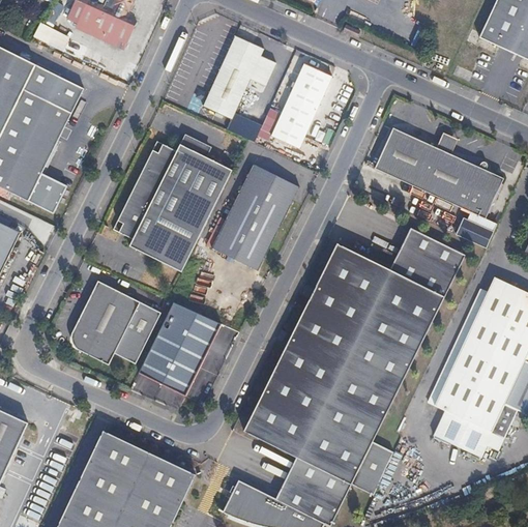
[(122,10),(108,4),(103,6),(89,0),(79,0),(70,20),(128,45),(139,22),(137,16),(128,12),(130,8),(124,6),(122,10)]
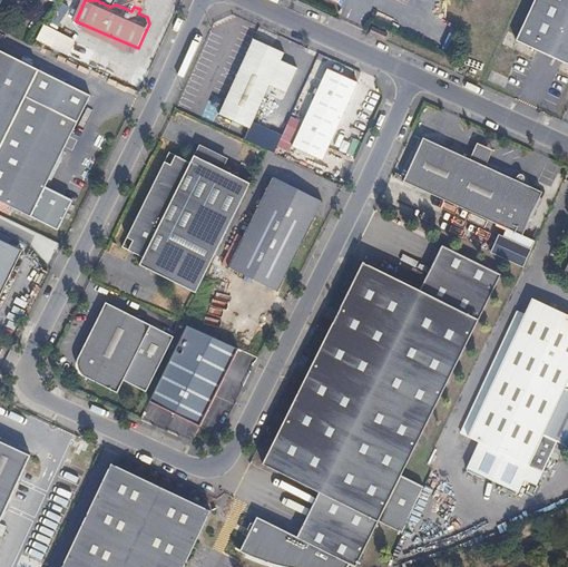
[(134,7),(140,9),(143,0),(127,0),(126,3),(134,7)]
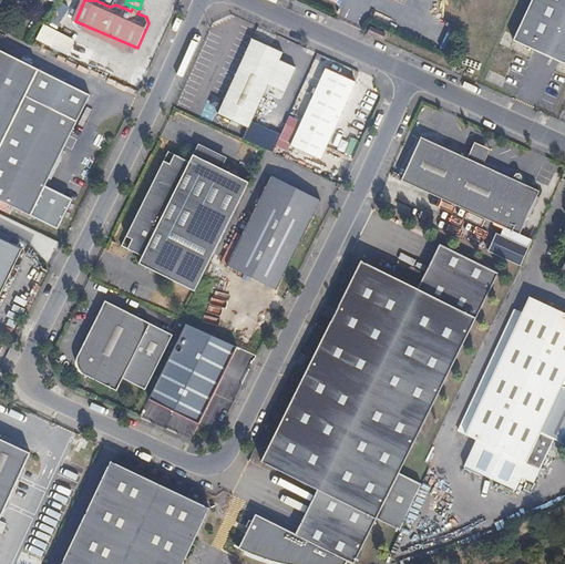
[(537,0),(519,41),(564,61),(564,0),(537,0)]
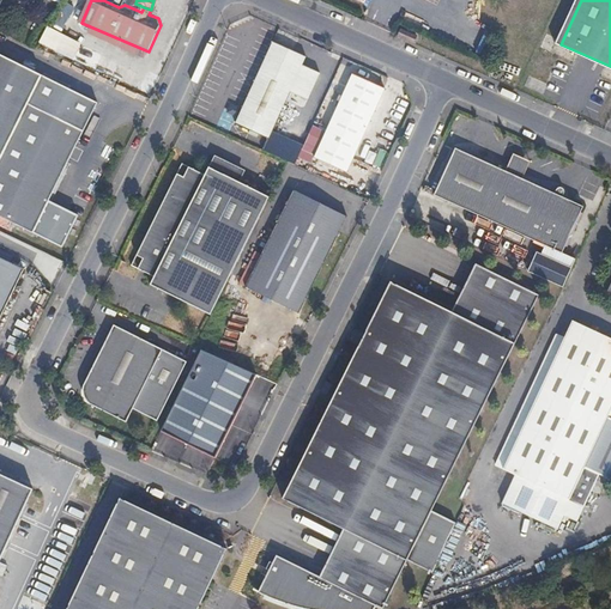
[(42,22),(32,41),(50,49),(60,30),(42,22)]
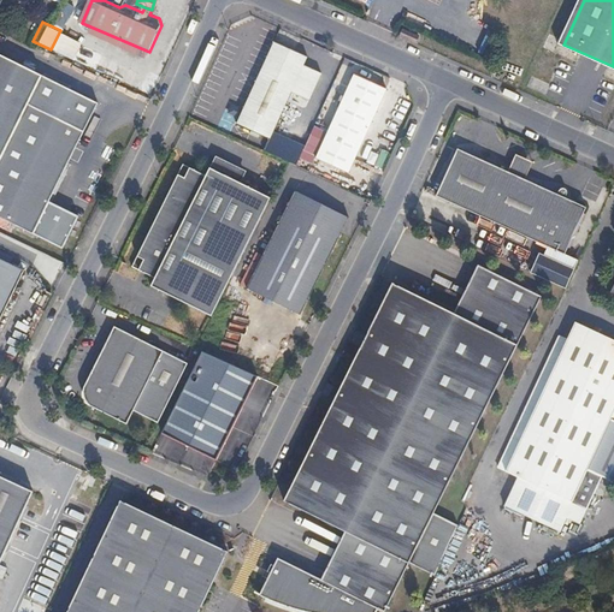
[(403,29),(400,37),(417,46),(420,37),(403,29)]
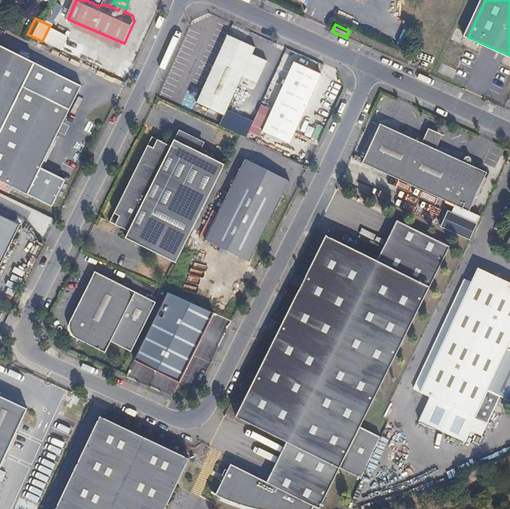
[(231,35),(199,104),(226,116),(244,78),(258,85),(269,62),(255,55),(258,49),(231,35)]
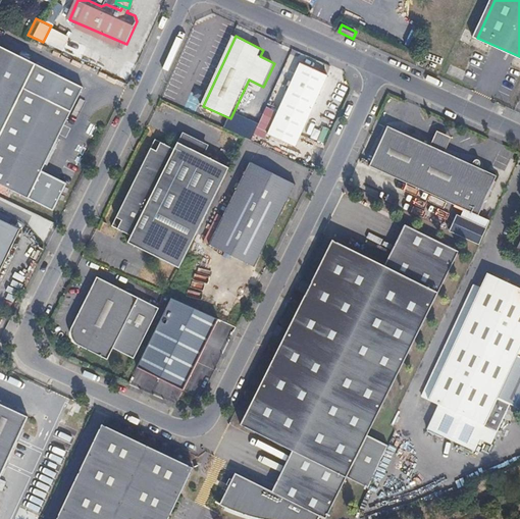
[(0,134),(36,63),(24,57),(0,45),(0,134)]
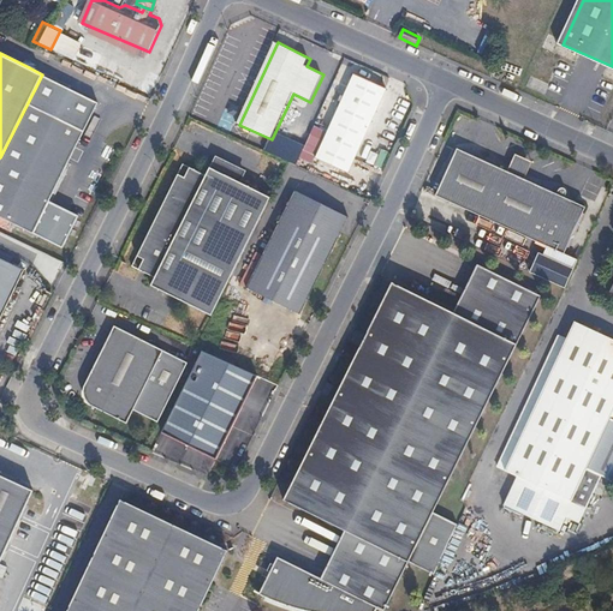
[(57,82),(42,75),(0,157),(0,215),(63,247),(79,215),(49,201),(99,102),(57,82)]
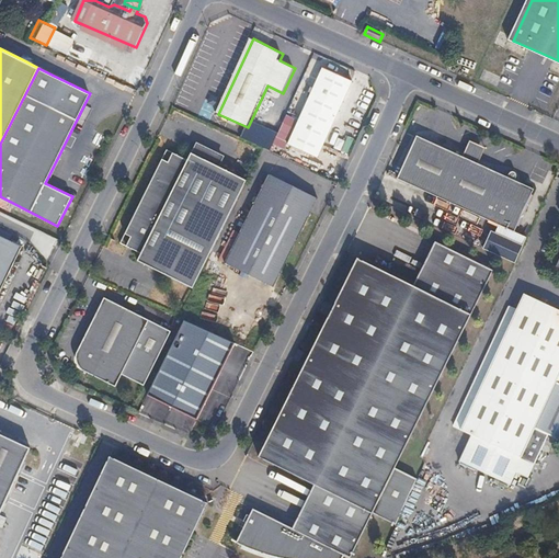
[(324,69),(289,145),(319,159),(354,84),(324,69)]
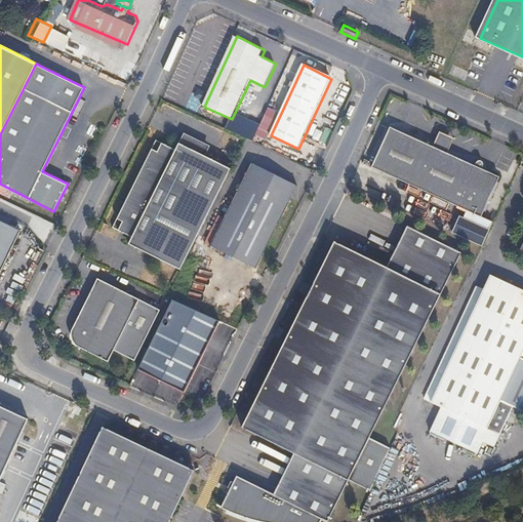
[(447,147),(434,141),(413,131),(392,120),(372,161),(410,179),(405,189),(425,198),(430,189),(448,197),(479,212),(499,173),(482,164),(483,162),(483,159),(482,157),(481,156),(478,156),(476,158),(475,161),(447,147)]
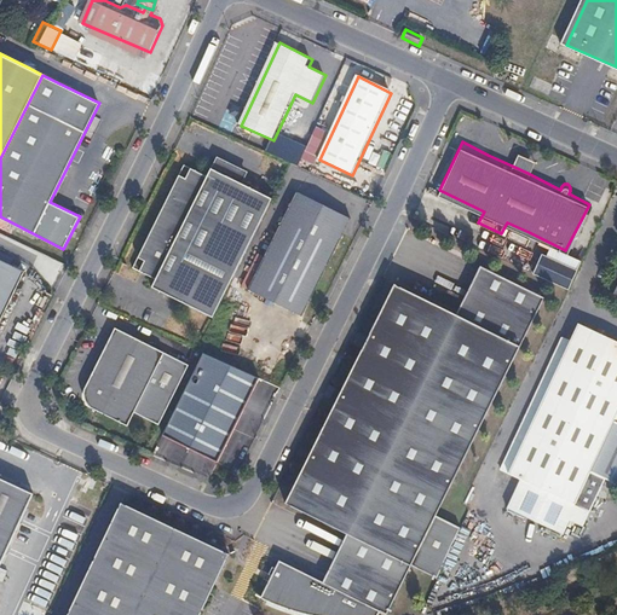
[(519,151),(512,166),(528,173),(534,158),(519,151)]
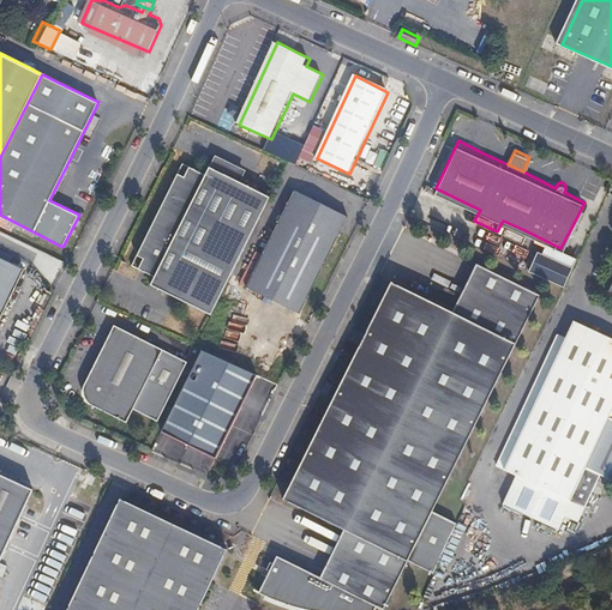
[(209,170),(186,159),(136,261),(159,272),(155,281),(209,307),(267,189),(214,163),(209,170)]
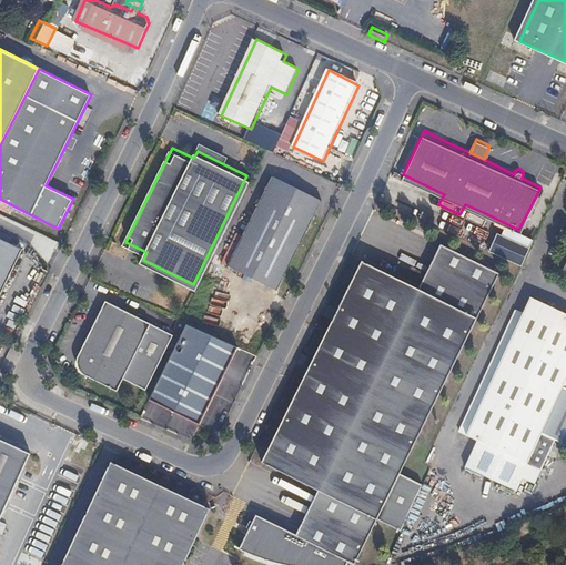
[(275,173),(228,262),(233,265),(276,289),(324,199),(275,173)]
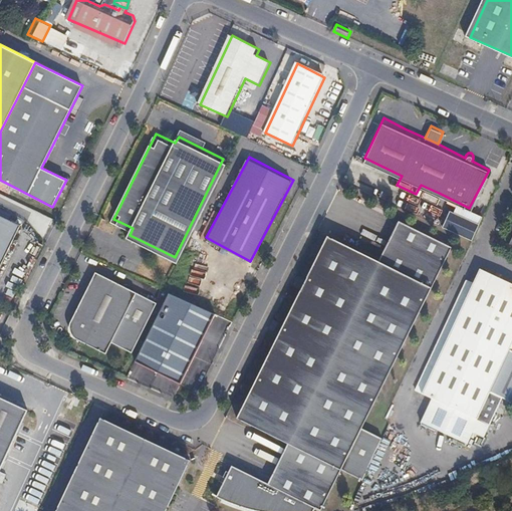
[(0,265),(20,224),(0,214),(0,265)]
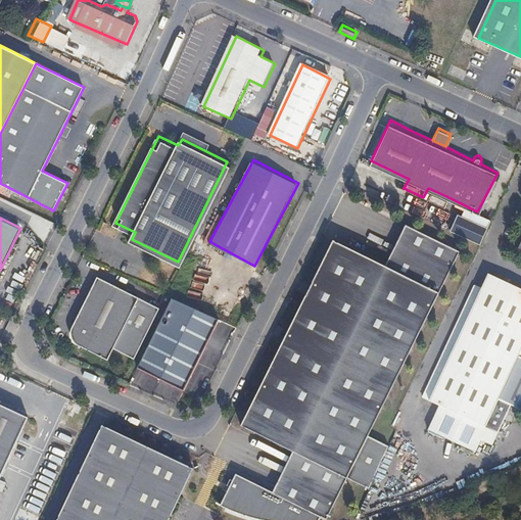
[(368,483),(386,445),(365,435),(458,253),(441,244),(405,225),(383,267),(332,240),(239,425),(290,451),(270,491),(233,473),(218,505),(234,511),(250,517),(265,519),(315,519),(318,516),(324,519),(345,472),(368,483)]
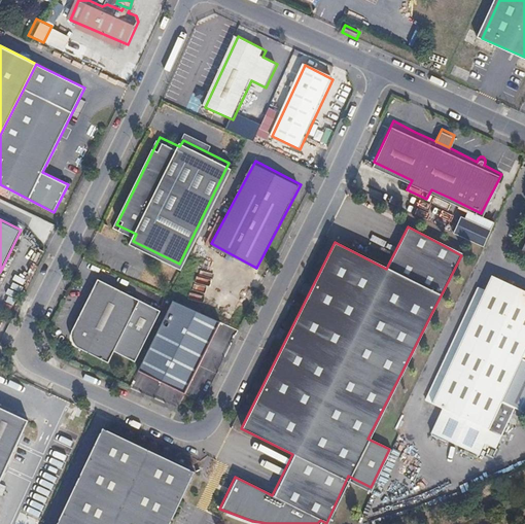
[(524,290),(491,275),(484,289),(474,309),(429,402),(443,408),(500,434),(513,408),(524,413),(524,290)]
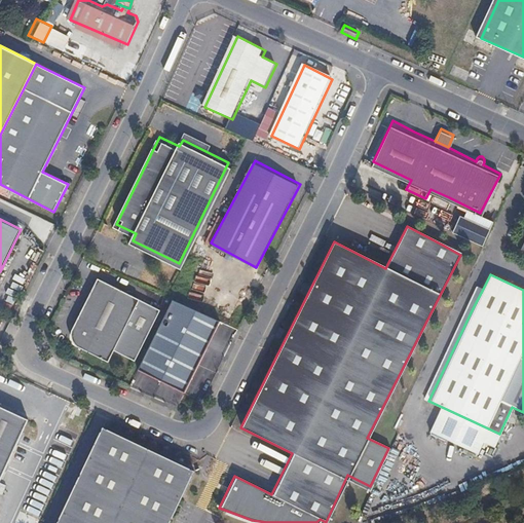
[(159,310),(97,277),(72,330),(72,331),(71,332),(71,333),(71,334),(71,335),(71,336),(72,337),(72,338),(72,339),(73,340),(73,341),(73,342),(74,343),(75,344),(75,345),(76,345),(107,362),(113,349),(134,361),(159,310)]
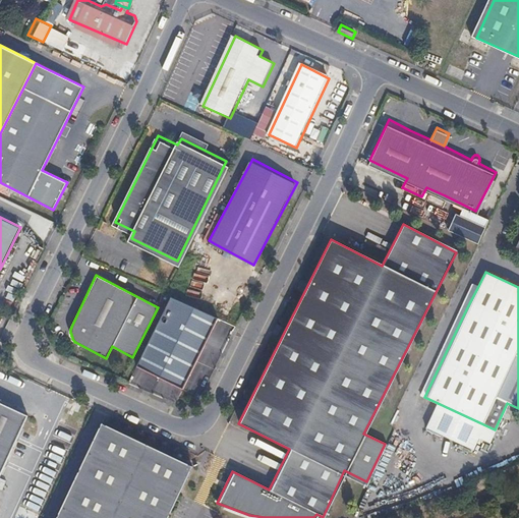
[(419,393),(424,397),(468,305),(478,286),(471,283),(419,393)]
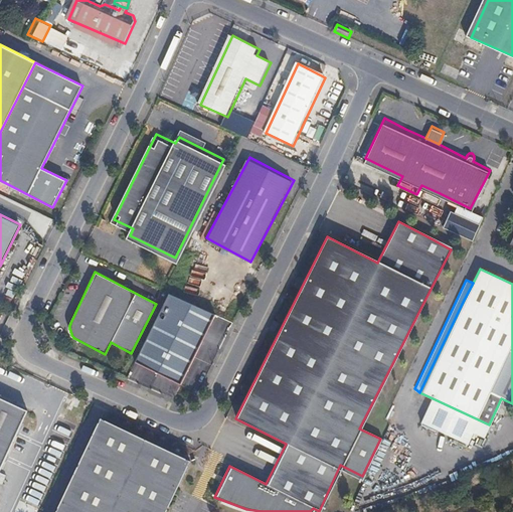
[(0,466),(26,409),(0,396),(0,466)]
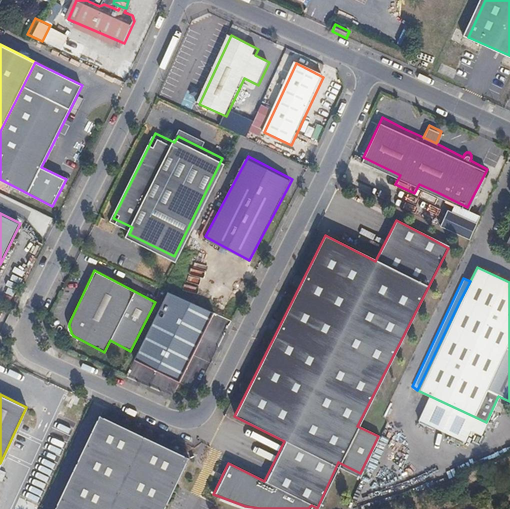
[(156,508),(183,451),(93,411),(46,508),(156,508)]
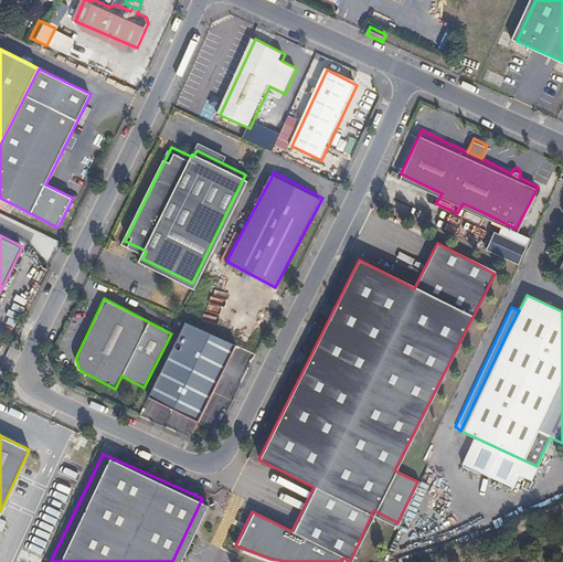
[(518,472),(511,485),(520,489),(526,476),(518,472)]
